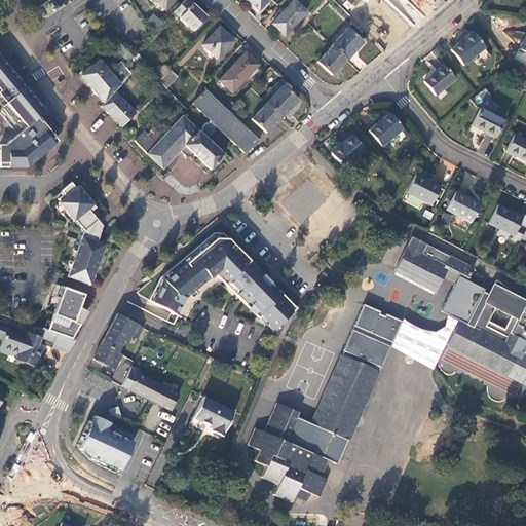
[(152,0),(165,11),(175,0),(152,0)]
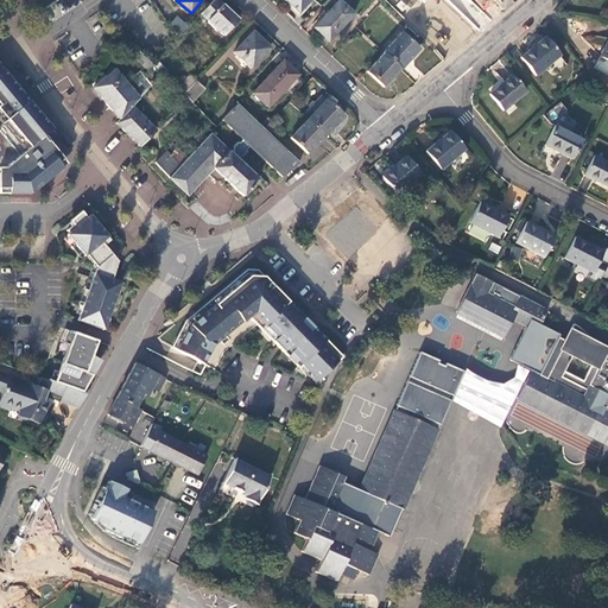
[(223,4),(219,0),(214,0),(201,16),(225,37),(240,20),(223,5),(223,4)]
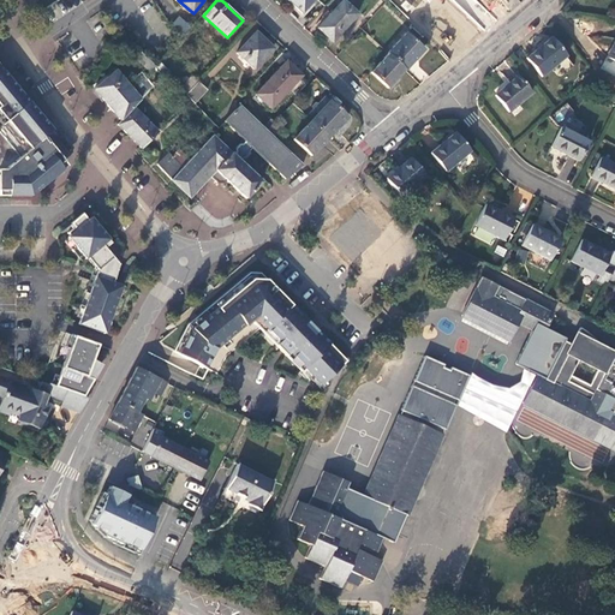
[(286,0),(302,15),(315,0),(286,0)]
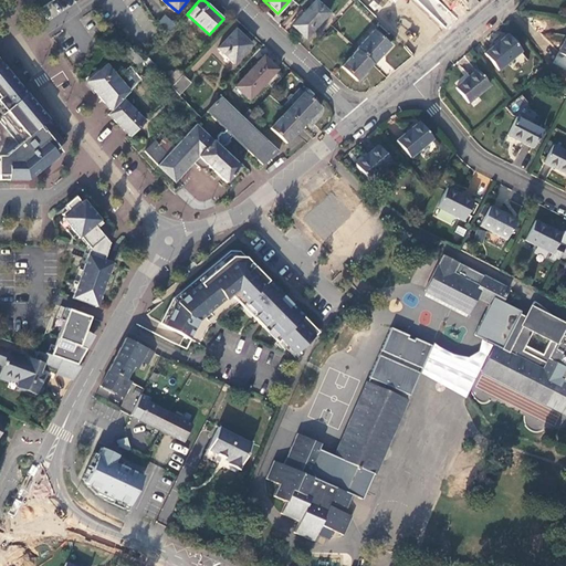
[(475,3),(480,0),(459,0),(468,10),(475,3)]
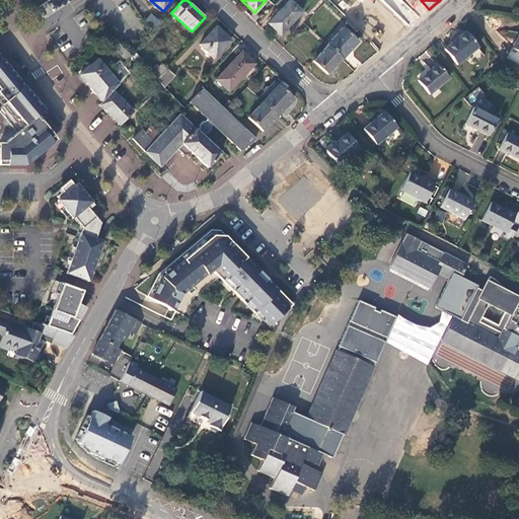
[(281,36),(303,13),(290,1),(269,24),(281,36)]
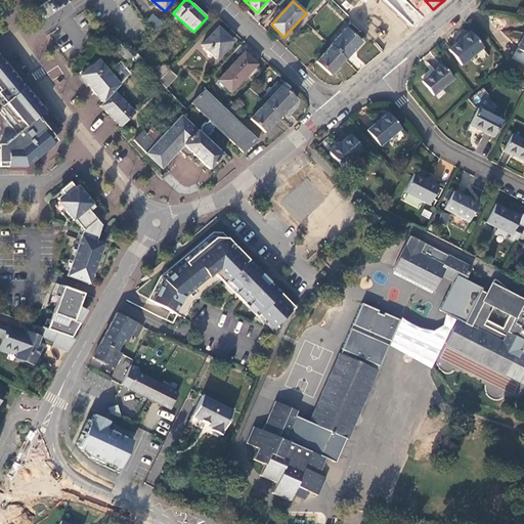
[(151,15),(145,23),(147,26),(154,34),(162,25),(151,15)]
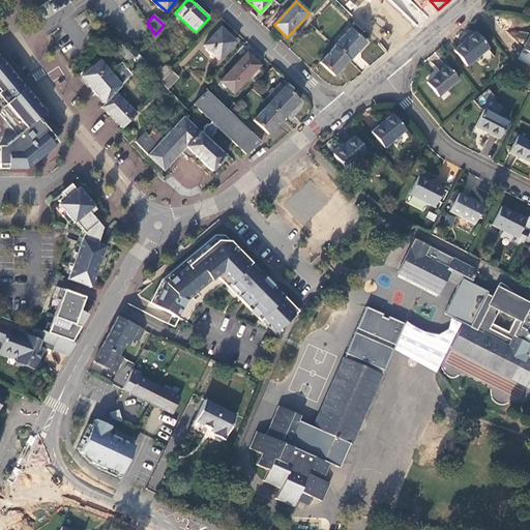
[(219,61),(237,42),(222,28),(204,47),(219,61)]
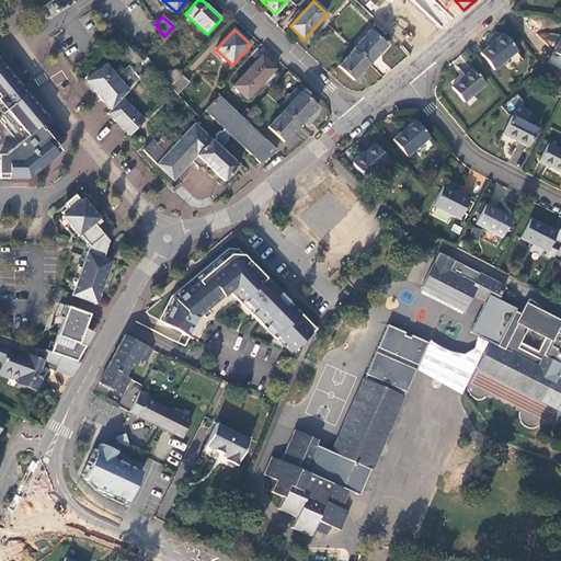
[(354,49),(370,65),(387,46),(370,31),(354,49)]
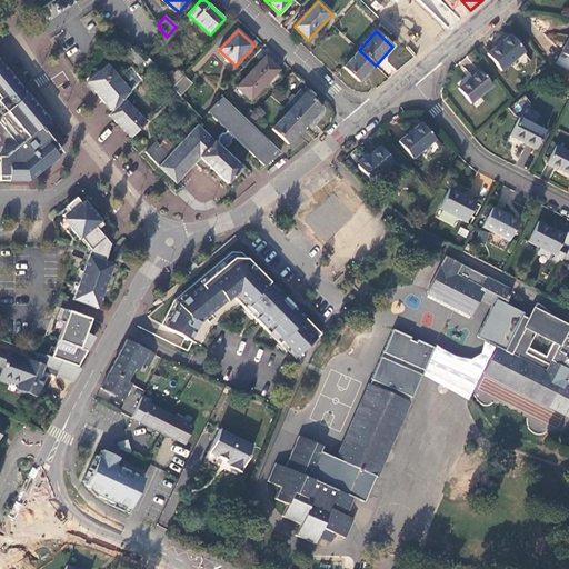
[(396,38),(406,48),(412,42),(402,32),(396,38)]
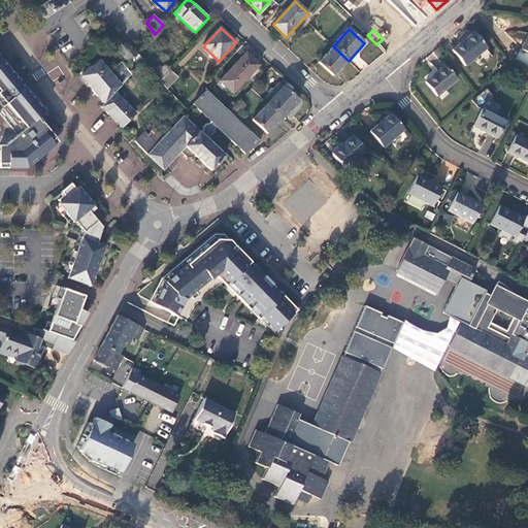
[(465,66),(487,48),(474,32),(452,51),(465,66)]
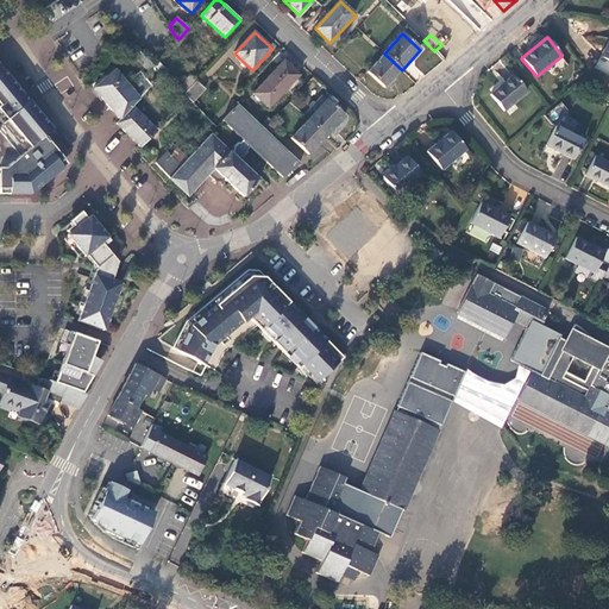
[(155,66),(155,64),(138,50),(131,57),(149,74),(155,66)]
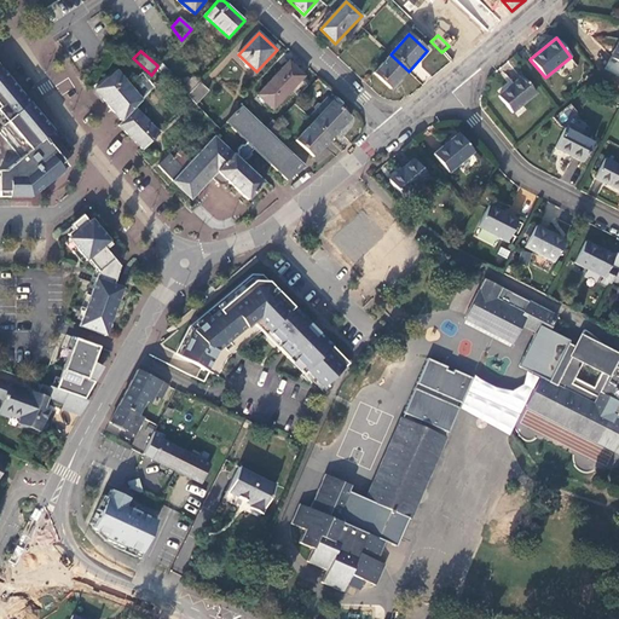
[(391,91),(409,71),(391,55),(372,74),(391,91)]
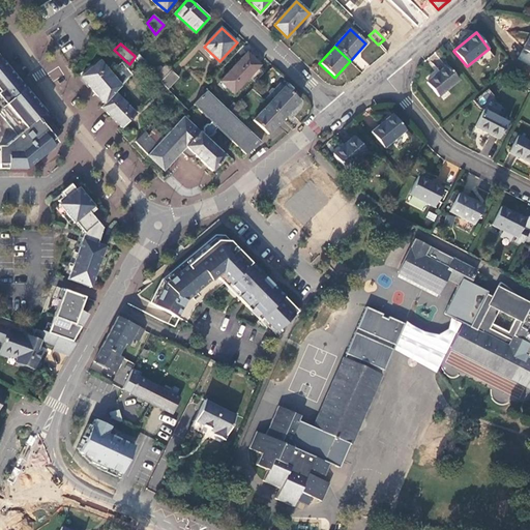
[(234,95),(261,66),(247,53),(219,82),(234,95)]
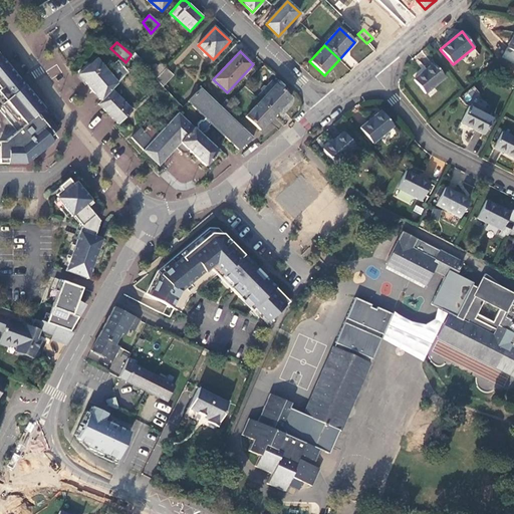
[(0,165),(27,165),(57,140),(40,119),(39,119),(36,116),(45,109),(0,55),(0,165)]
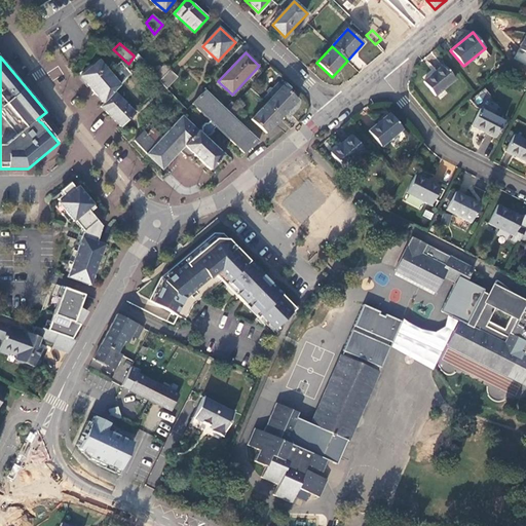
[(104,104),(115,92),(133,74),(121,62),(110,72),(100,61),(80,77),(104,104)]
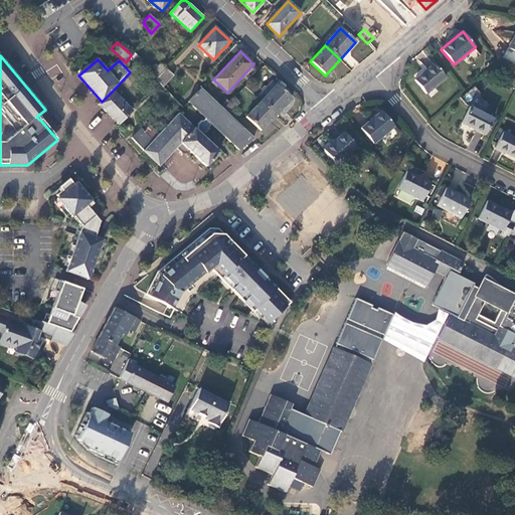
[(155,79),(166,68),(161,63),(151,75),(155,79)]
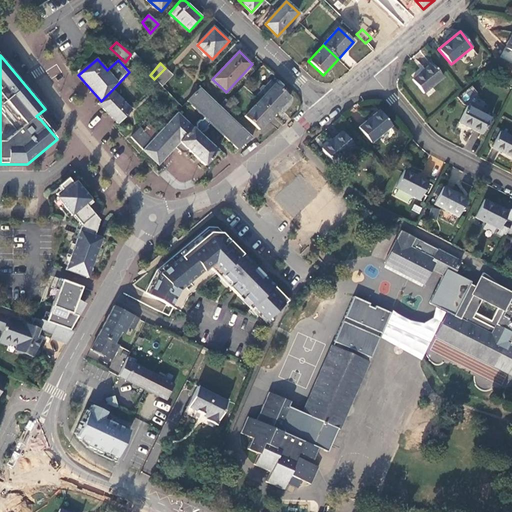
[(424,94),(443,78),(431,64),(412,80),(424,94)]
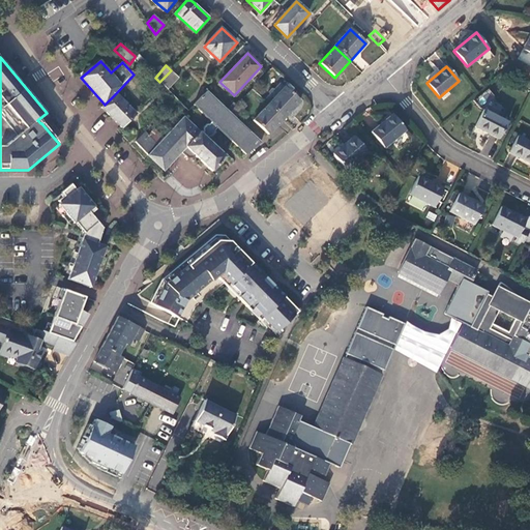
[(179,78),(171,70),(159,82),(168,90),(179,78)]
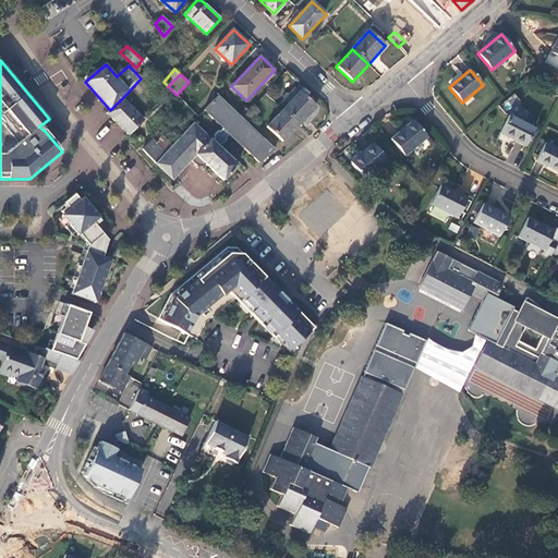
[(283,100),(278,106),(282,110),(300,92),(294,87),(289,93),(286,93),(282,97),(283,100)]
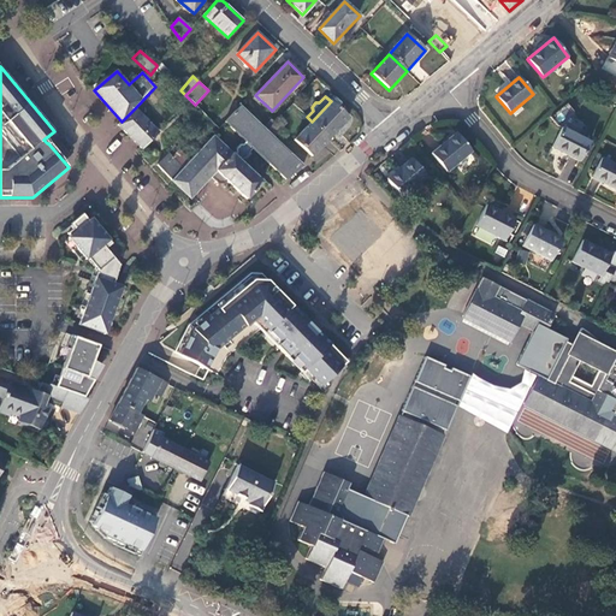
[(312,122),(330,138),(349,118),(331,101),(312,122)]
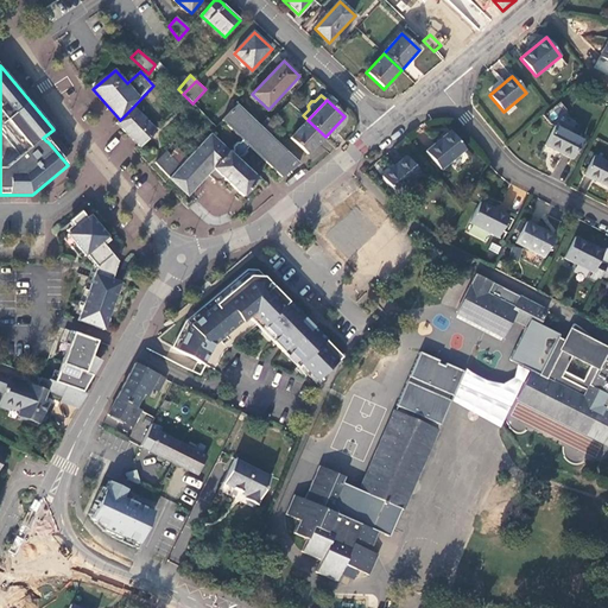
[(265,128),(238,105),(222,121),(240,139),(229,152),(210,134),(181,166),(169,178),(187,196),(207,175),(214,181),(222,182),(225,179),(244,197),(259,181),(238,160),(240,158),(245,157),(248,153),(247,150),(249,147),(283,178),(299,164),(271,135),(265,128)]
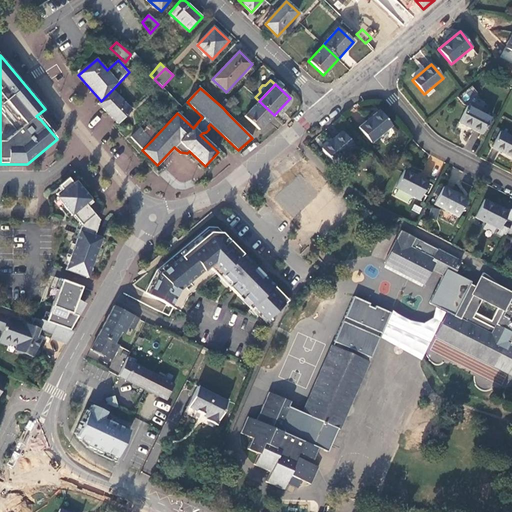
[(101,101),(98,104),(118,125),(132,110),(112,90),(101,101)]
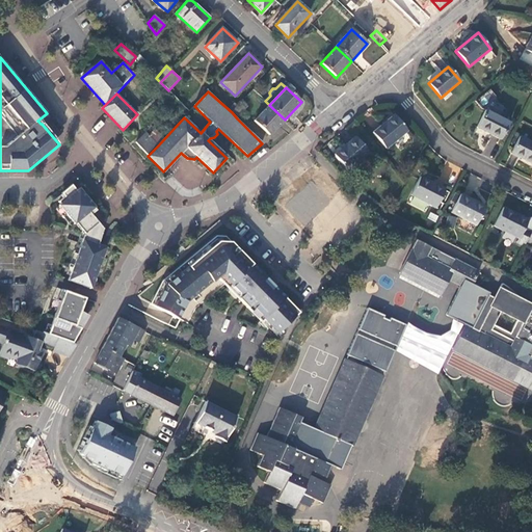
[(242,101),(232,112),(237,118),(248,106),(242,101)]
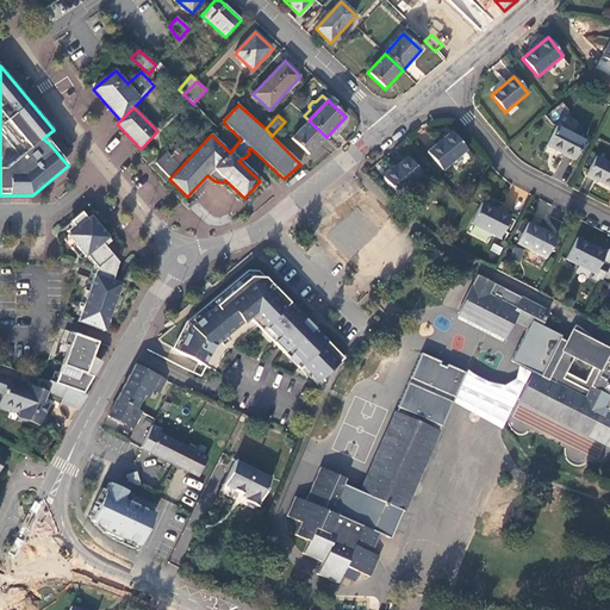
[(309,156),(327,137),(309,120),(291,139),(309,156)]
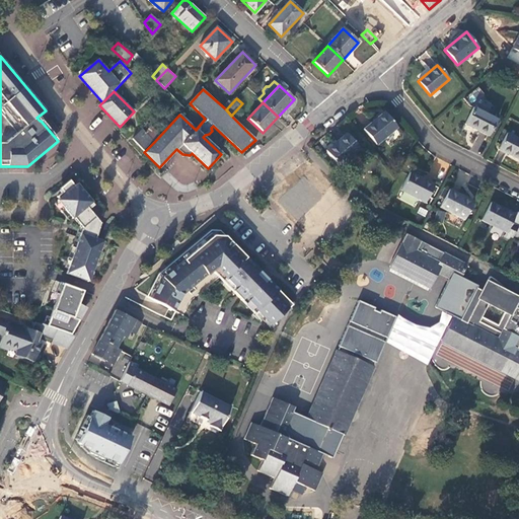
[(497,119),(473,107),(465,125),(488,136),(497,119)]
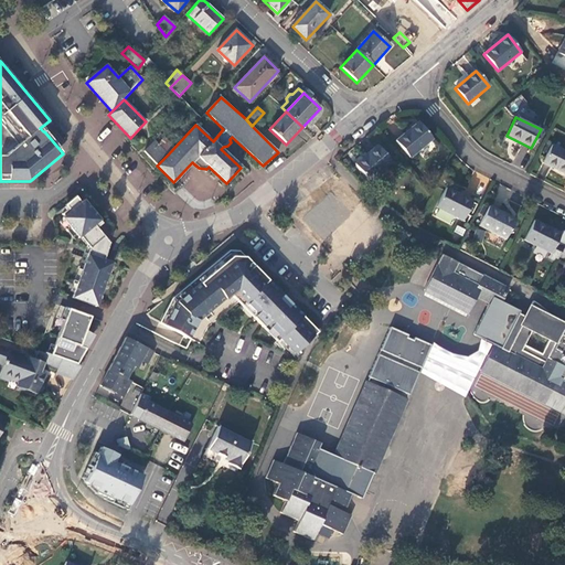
[(409,158),(433,139),(419,123),(396,141),(409,158)]
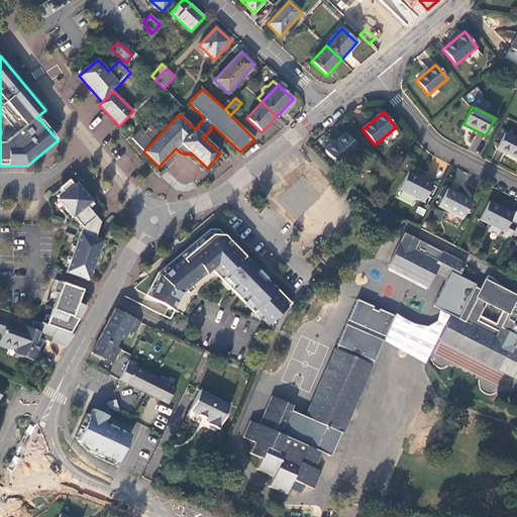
[(132,138),(143,151),(153,141),(141,129),(132,138)]
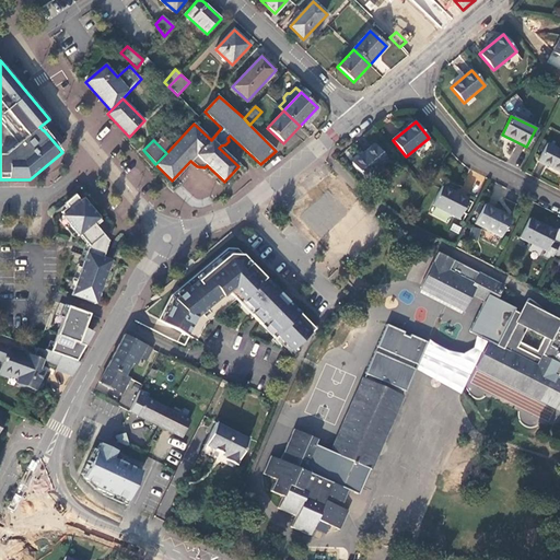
[(559,150),(547,143),(538,161),(559,172),(559,150)]
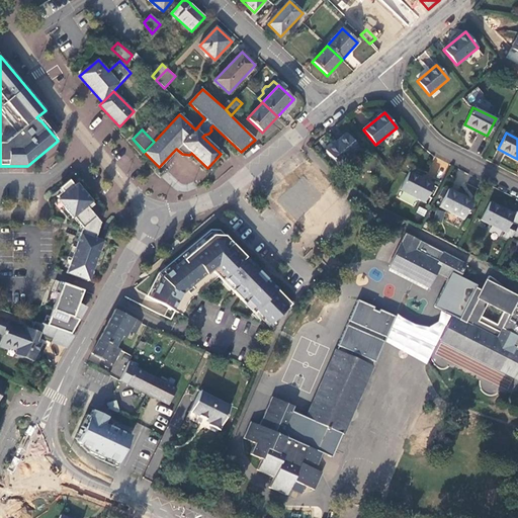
[(338,166),(359,149),(346,134),(325,152),(338,166)]
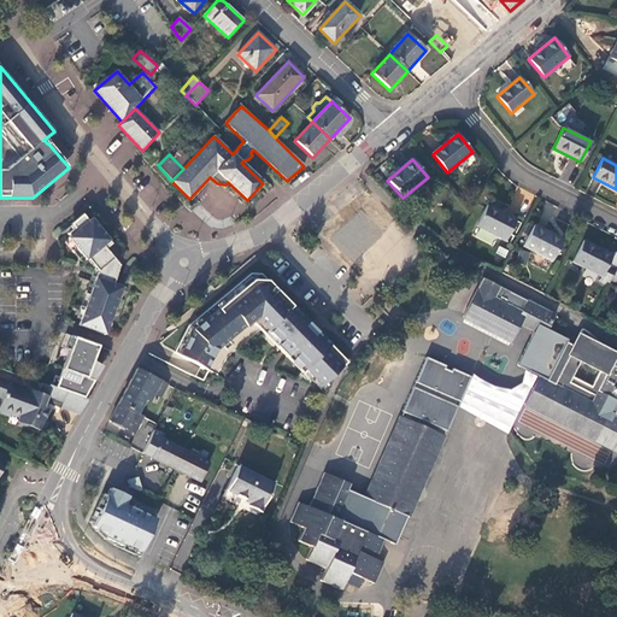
[(516,219),(488,205),(476,227),(505,241),(516,219)]
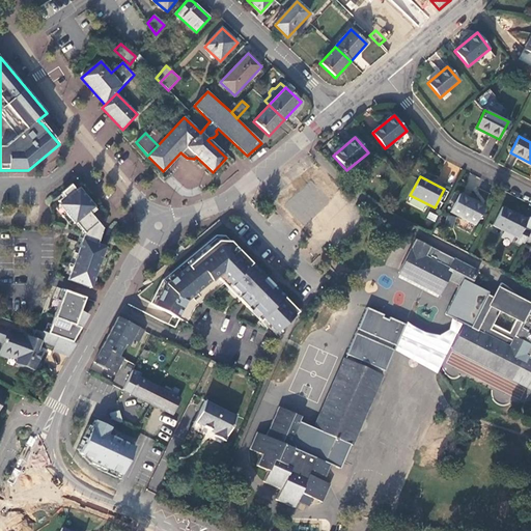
[(301,225),(326,204),(309,185),(284,204),(301,225)]
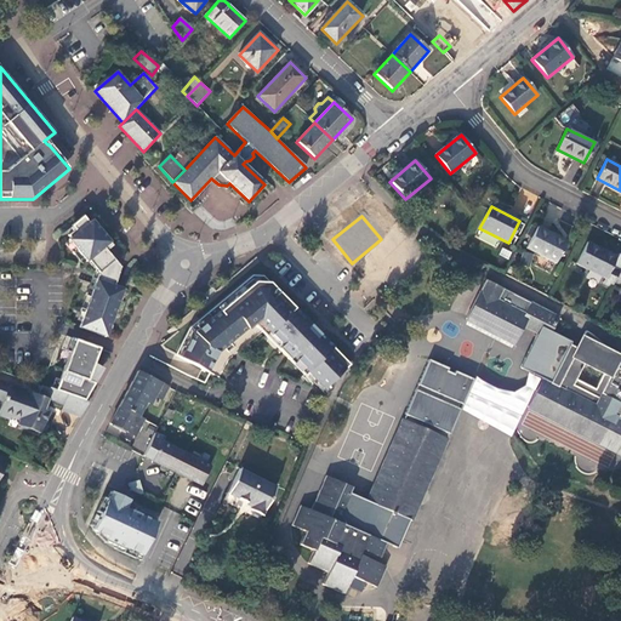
[(87,263),(89,262),(98,274),(79,329),(106,339),(124,290),(114,286),(121,269),(104,249),(110,244),(98,228),(92,221),(90,223),(84,217),(72,227),(75,231),(68,237),(70,239),(68,241),(87,263)]
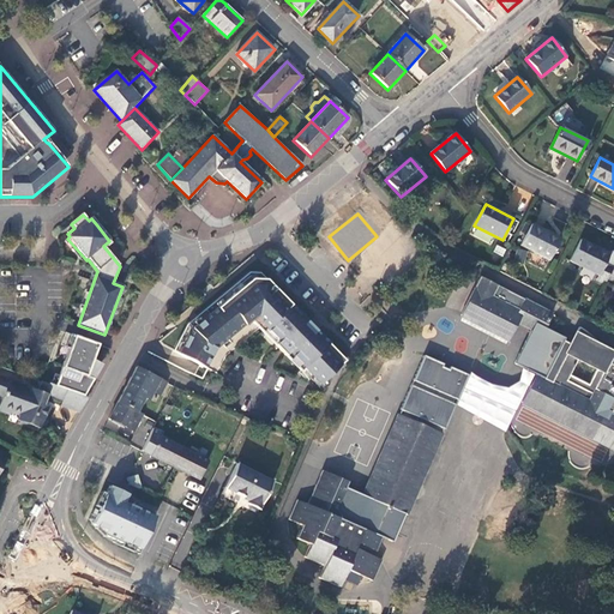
[(560,239),(531,224),(521,246),(549,260),(560,239)]
